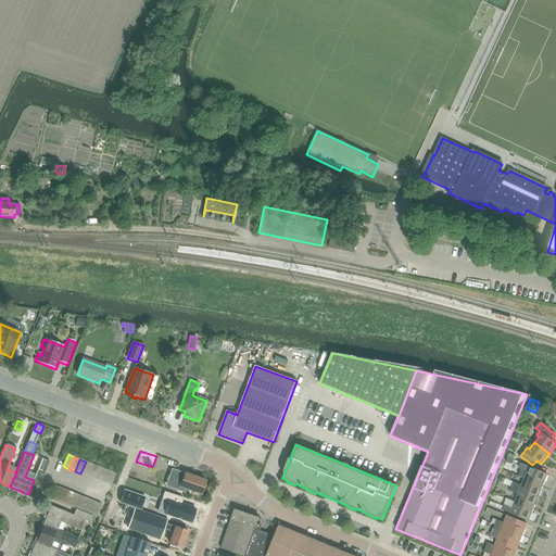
[(91,464),(86,462),(80,474),(87,476),(91,464)]
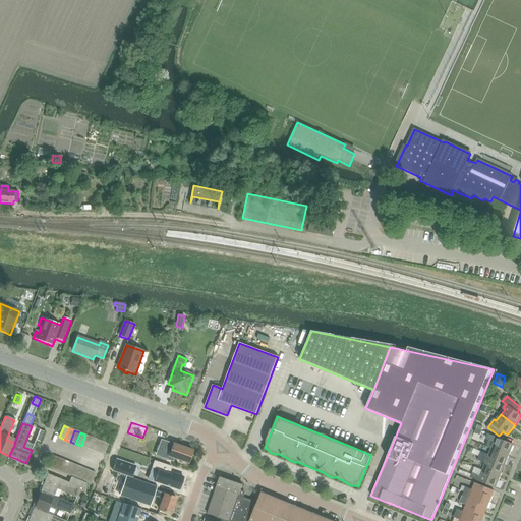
[(81,446),(87,449),(92,438),(85,435),(81,446)]
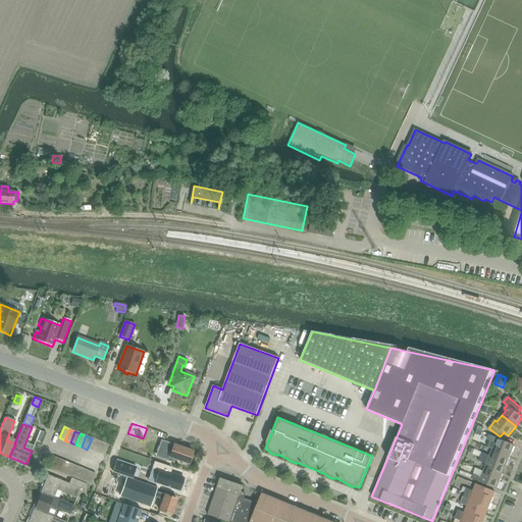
[(496,442),(492,449),(510,457),(515,446),(490,435),(488,439),(496,442)]
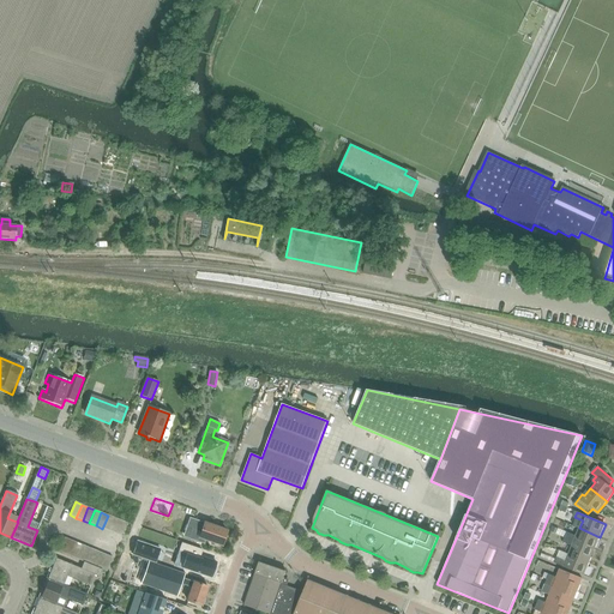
[(114,518),(108,516),(102,529),(109,531),(114,518)]
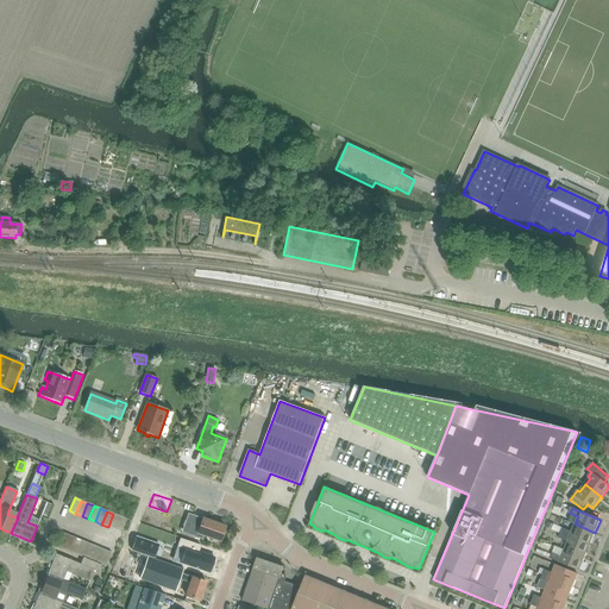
[(108,527),(114,529),(120,516),(113,514),(108,527)]
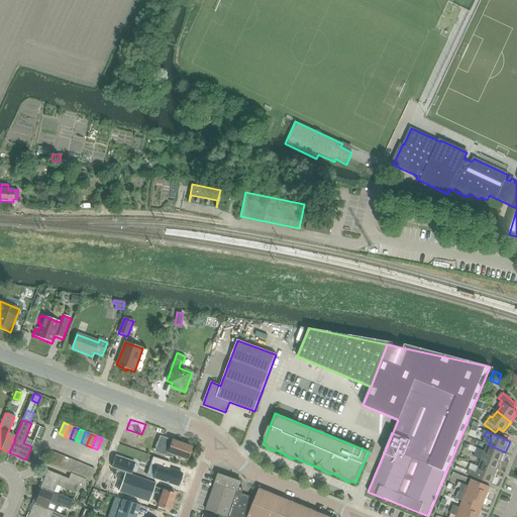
[(470,437),(468,443),(476,446),(478,440),(470,437)]
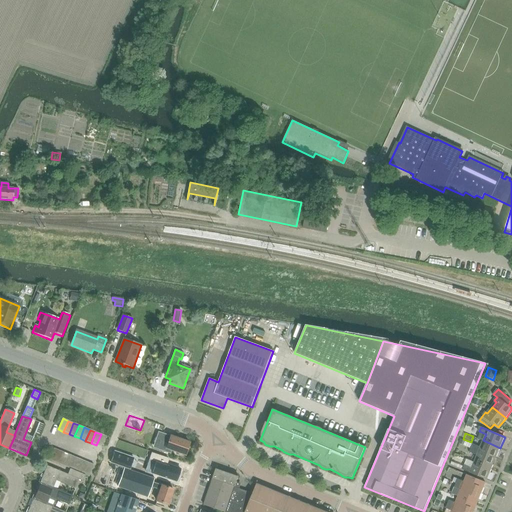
[(107,437),(101,434),(96,445),(102,448),(107,437)]
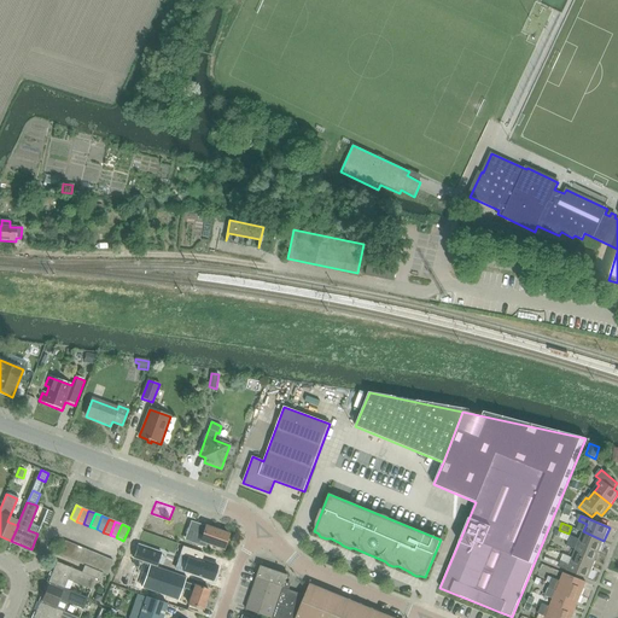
[(204,543),(223,549),(228,534),(205,526),(204,532),(199,530),(199,529),(191,525),(185,544),(202,551),(204,543)]
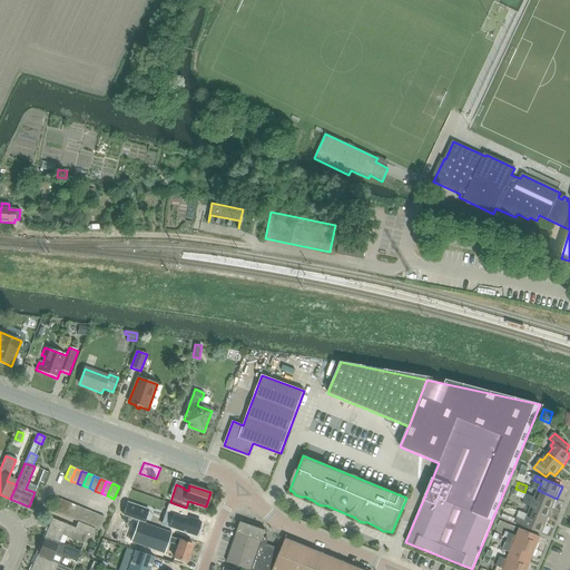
[(552,510),(557,499),(538,490),(534,498),(527,494),(526,499),(552,510)]
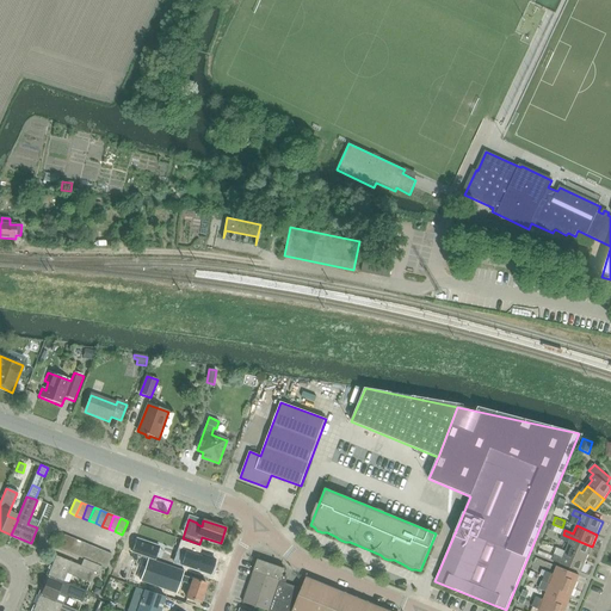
[(59,549),(65,553),(71,538),(63,535),(59,549)]
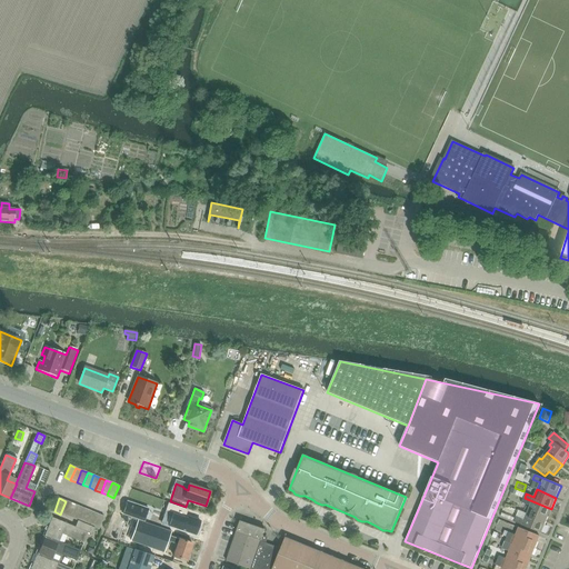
[(530,506),(527,513),(546,521),(551,509),(525,498),(522,502),(530,506)]
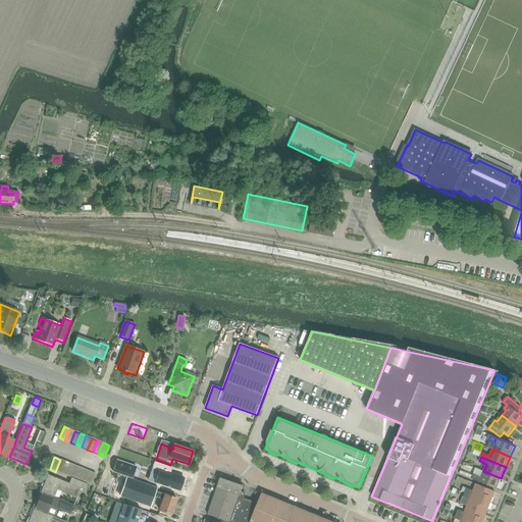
[(55,472),(61,474),(66,462),(60,460),(55,472)]
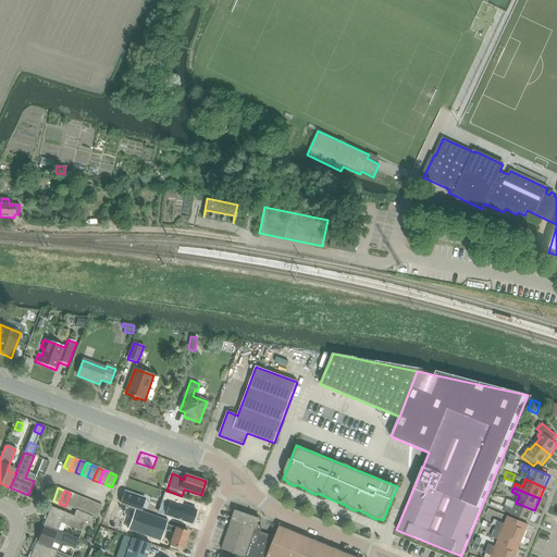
[(124,491),(120,503),(140,510),(145,497),(124,491)]
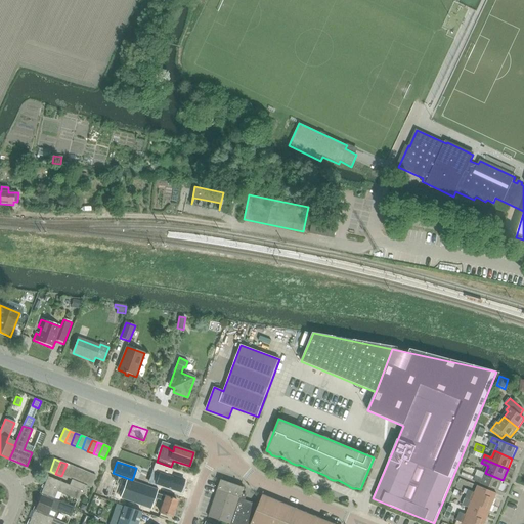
[(69,478),(73,467),(67,464),(61,476),(69,478)]
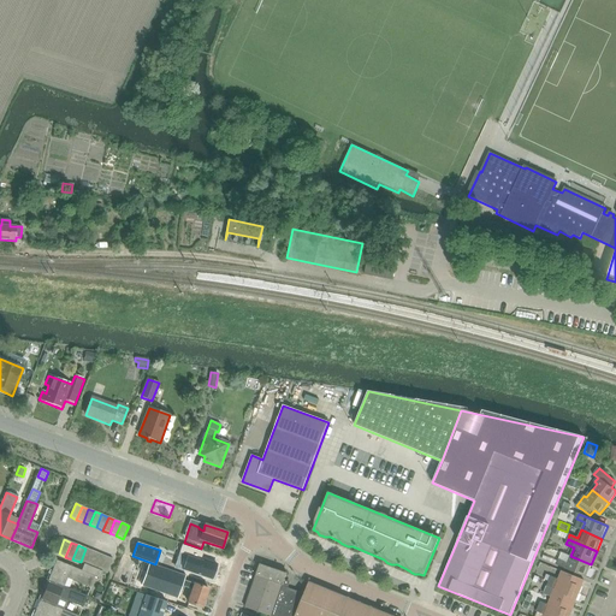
[(183,545),(181,554),(189,556),(184,570),(212,580),(217,564),(200,558),(202,551),(183,545)]
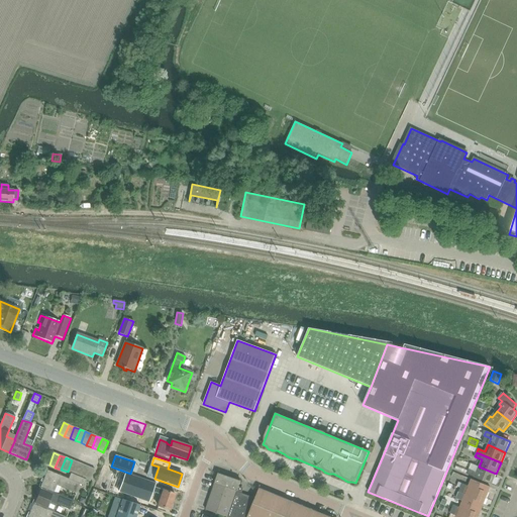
[(68,472),(71,474),(73,475),(78,462),(72,460),(68,472)]
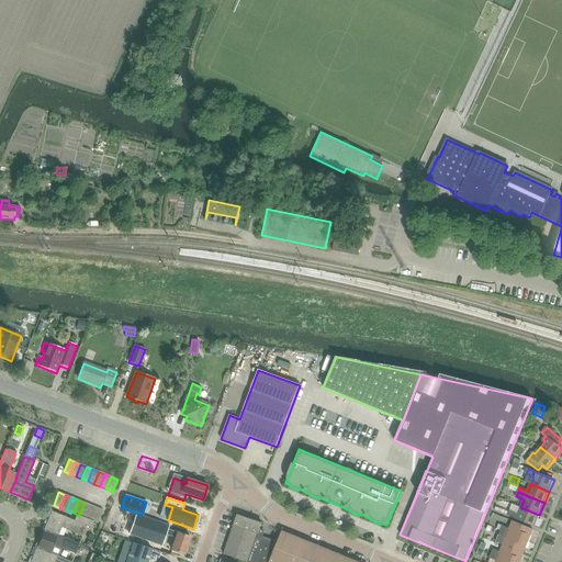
[(90,505),(85,503),(79,516),(86,518),(90,505)]
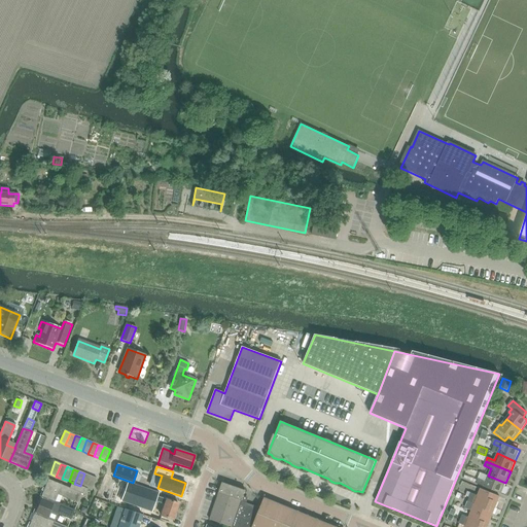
[(501,494),(505,483),(488,476),(488,477),(480,472),(478,479),(476,484),(501,494)]
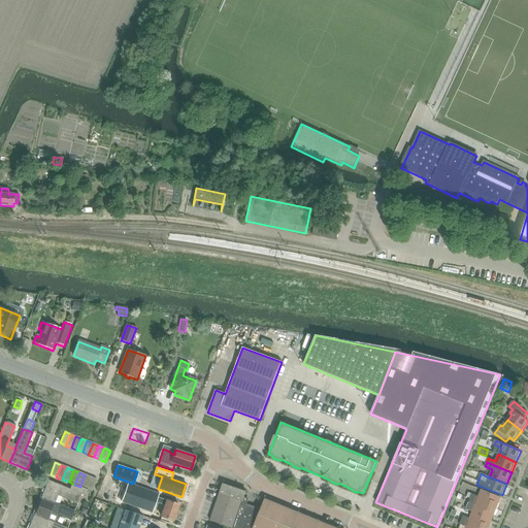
[(80,487),(86,489),(91,477),(85,474),(80,487)]
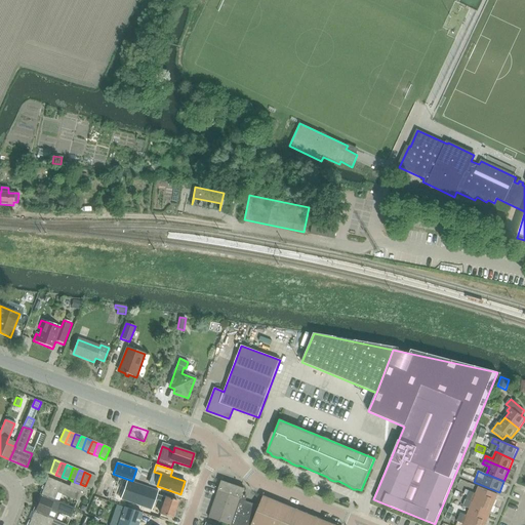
[(96,477),(90,475),(85,486),(87,487),(91,489),(96,477)]
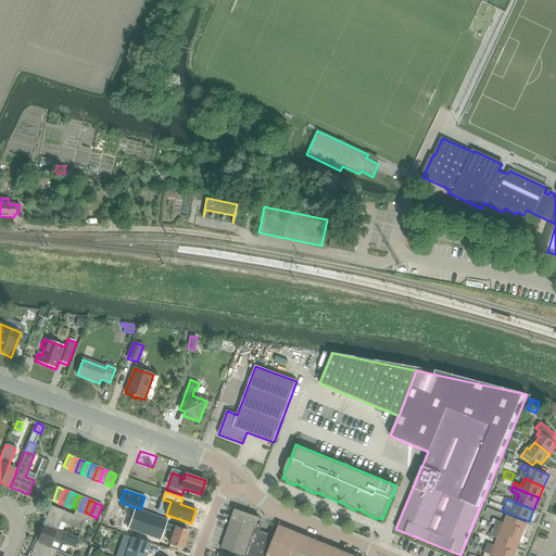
[(51,506),(43,525),(57,530),(60,522),(80,530),(85,520),(90,522),(92,516),(90,515),(85,513),(78,510),(76,509),(74,516),(51,506)]
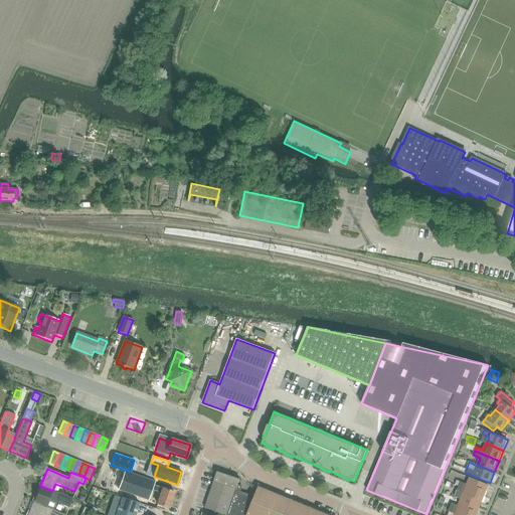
[(125,472),(119,490),(148,500),(154,483),(125,472)]
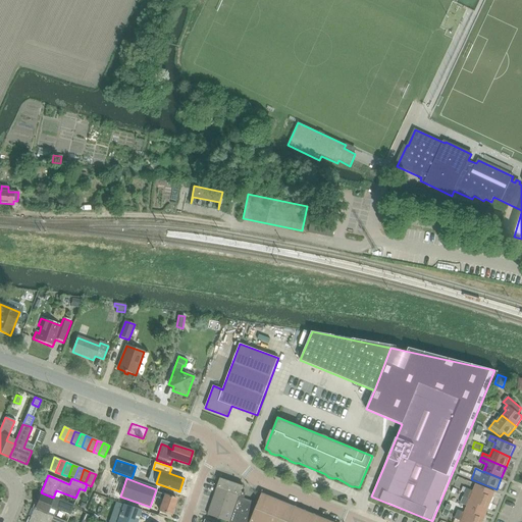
[(225,521),(330,521),(262,493),(258,503),(244,498),(245,494),(240,492),(243,485),(221,478),(208,514),(217,517),(216,519),(225,521)]
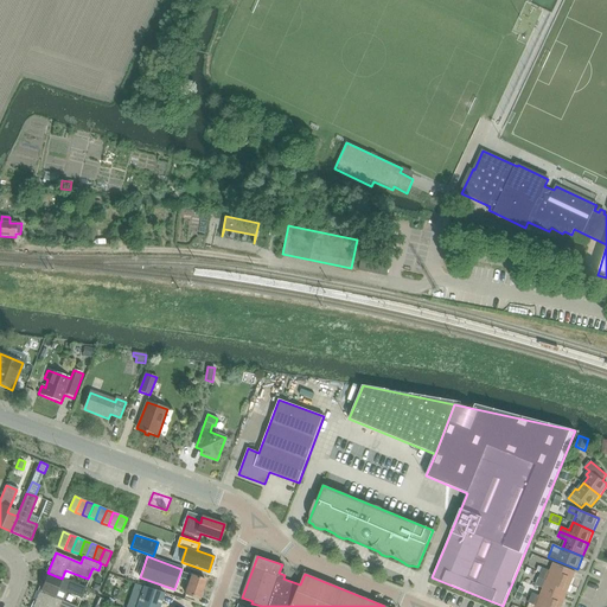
[(549,572),(542,568),(540,573),(570,585),(575,572),(553,562),(549,572)]
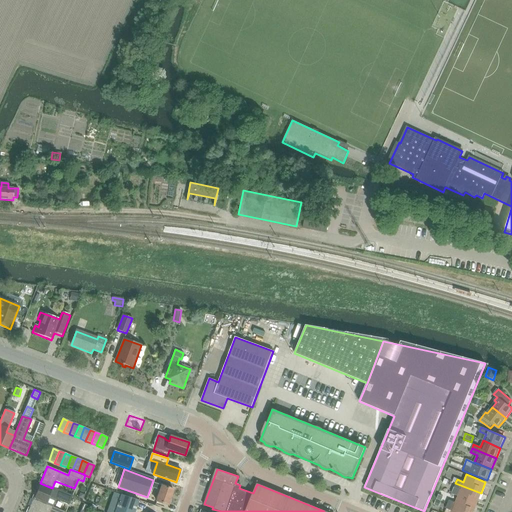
[(160,489),(156,501),(168,505),(173,489),(154,482),(153,487),(160,489)]
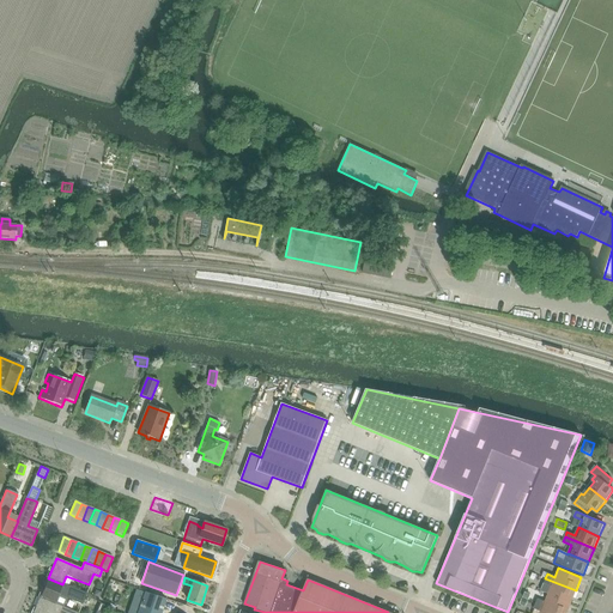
[(86,593),(62,584),(48,578),(40,598),(55,605),(64,607),(67,599),(82,605),(86,593)]
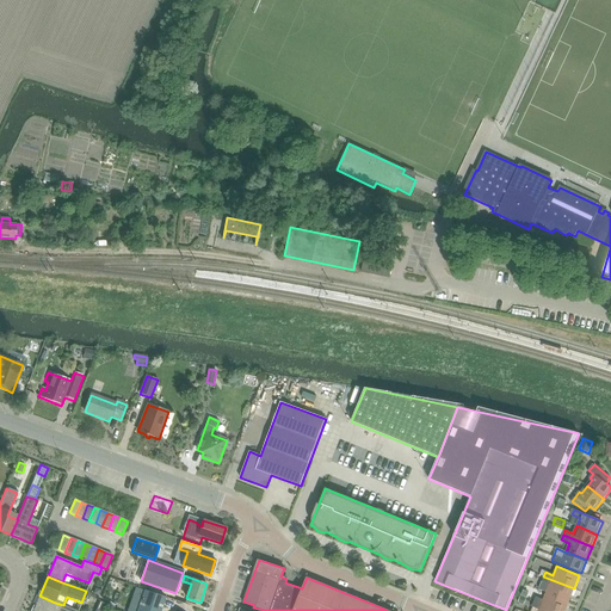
[(549,585),(547,592),(569,602),(574,588),(543,576),(542,581),(549,585)]
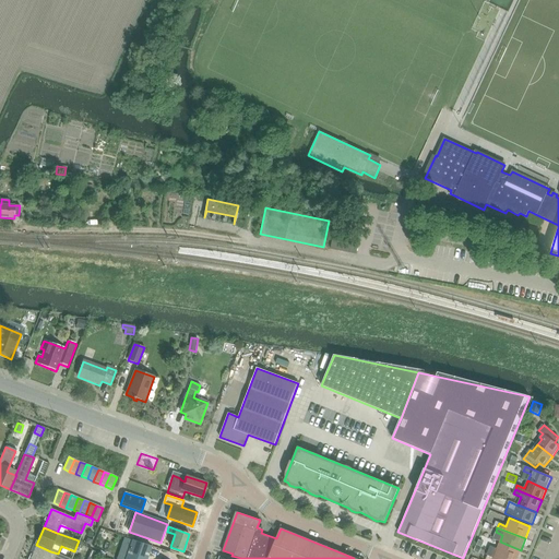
[(126,558),(146,558),(151,547),(132,540),(126,558)]
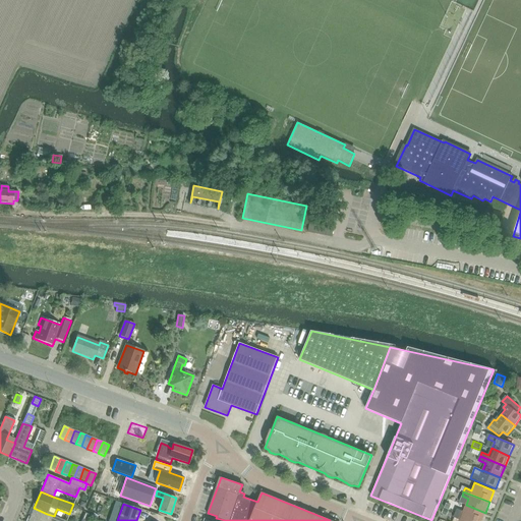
[(455,513),(474,520),(481,520),(485,513),(466,505),(463,512),(456,509),(455,513)]
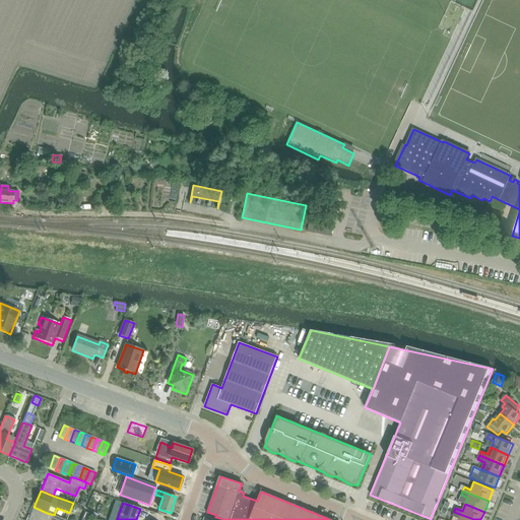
[(64,519),(54,515),(47,513),(34,507),(27,519),(64,519)]
